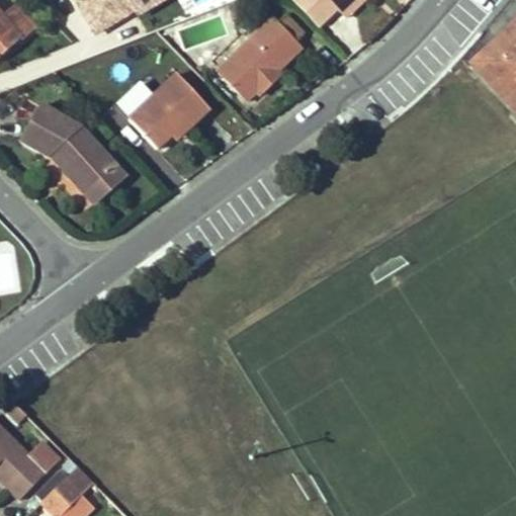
[(332,0),(343,11),(354,0),(332,0)]
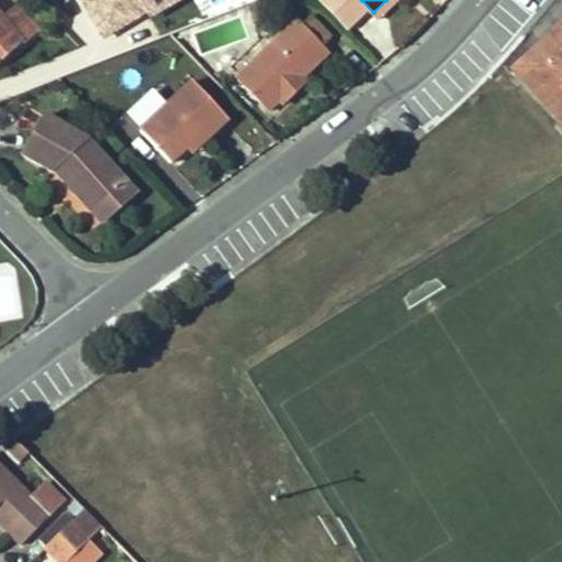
[(386,0),(374,12),(379,19),(398,0),(386,0)]
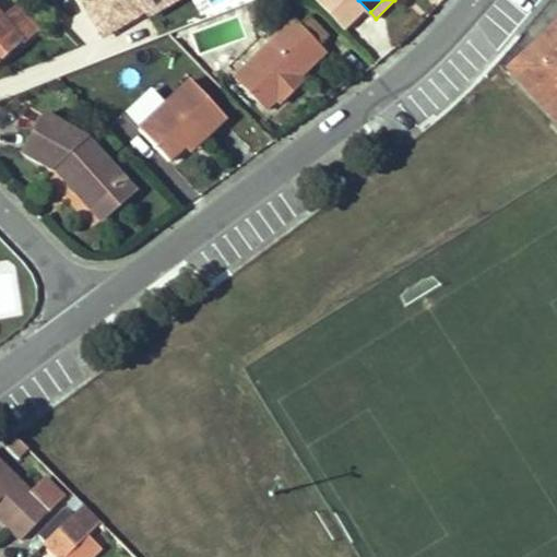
[(0,62),(40,27),(22,9),(8,21),(0,12),(0,62)]
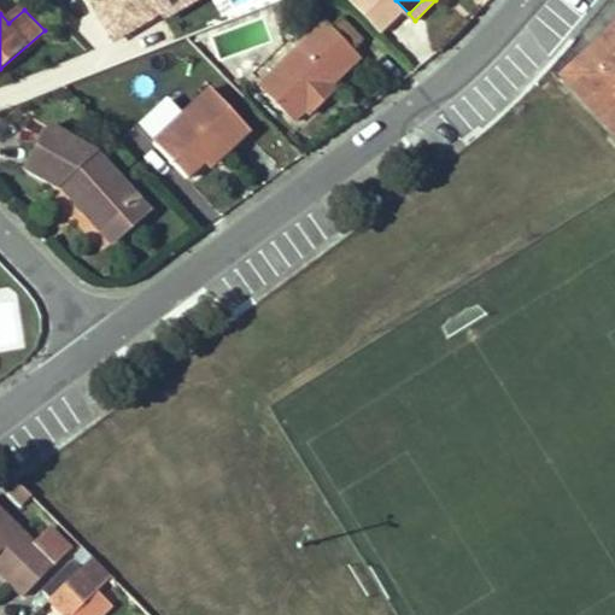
[(329,97),(324,91),(333,82),(361,54),(352,47),(364,35),(343,16),(332,27),(324,19),(302,41),(270,72),(259,82),(294,118),(305,107),(312,113),(329,97)]
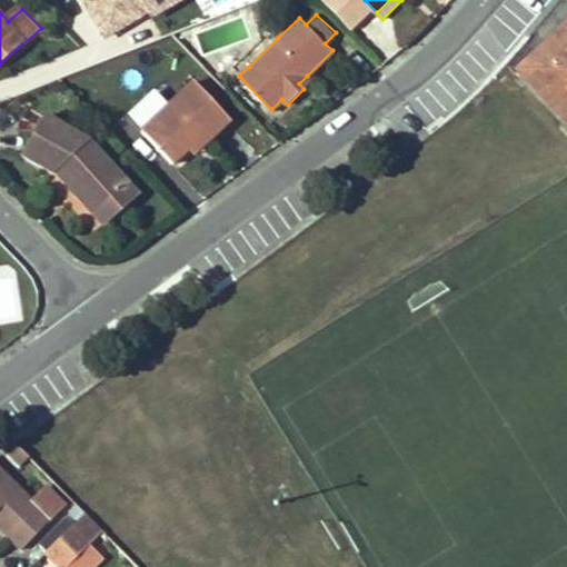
[(566,22),(544,46),(547,50),(531,66),(548,83),(543,89),(566,115),(566,22)]
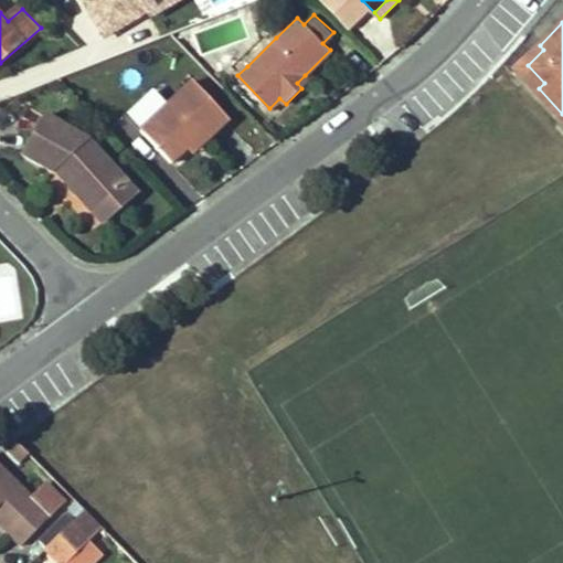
[(247,66),(276,38),(267,29),(238,57),(247,66)]
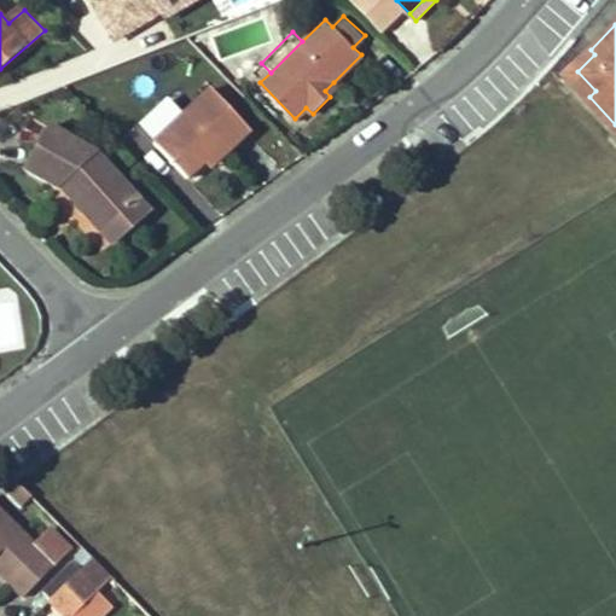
[(594,54),(591,50),(567,73),(590,97),(596,91),(577,71),(594,54)]
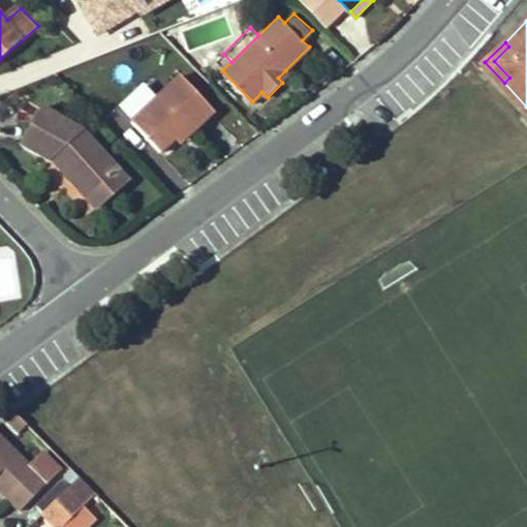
[(282,83),(289,75),(285,70),(278,78),(282,83)]
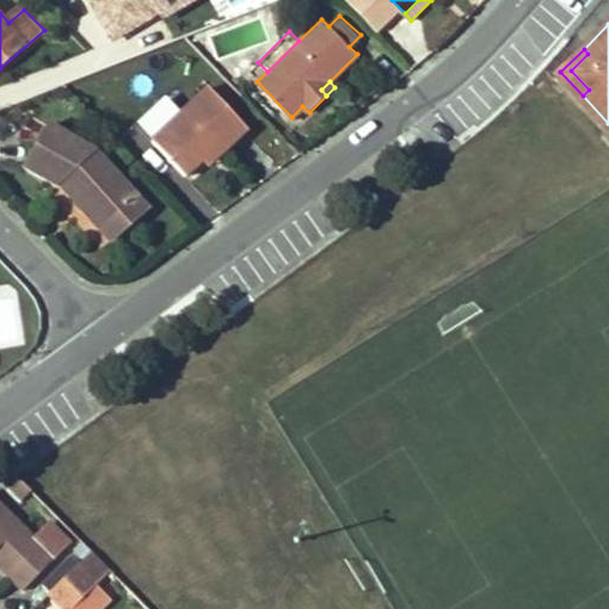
[(215,147),(222,154),(250,128),(210,86),(155,139),(189,173),(204,158),(215,147)]
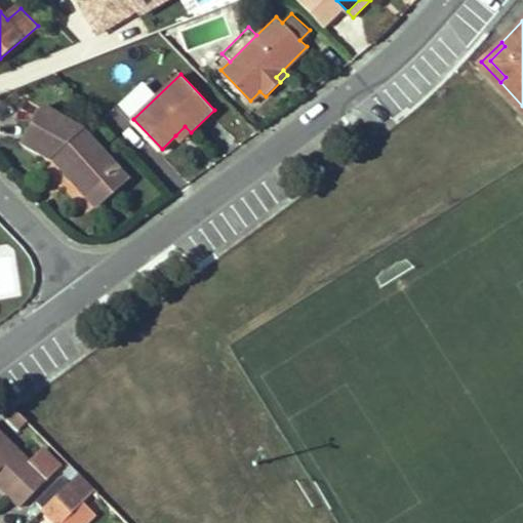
[(56,162),(91,200),(122,171),(84,129),(44,109),(25,147),(56,162)]
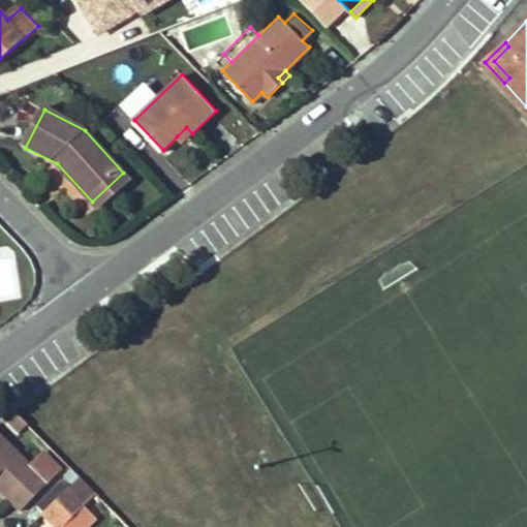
[(352,131),(360,142),(371,131),(364,122),(352,131)]
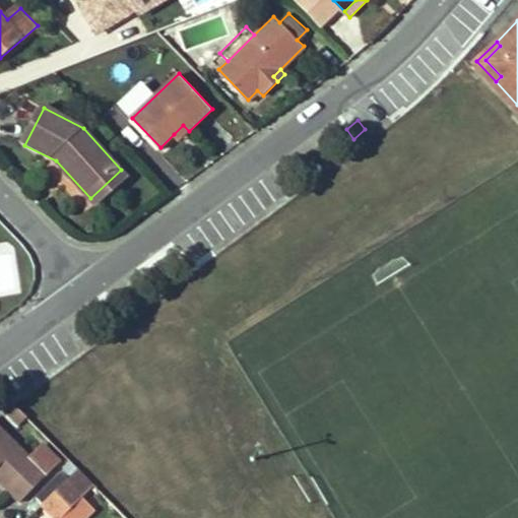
[(183,125),(174,134),(179,140),(189,131),(183,125)]
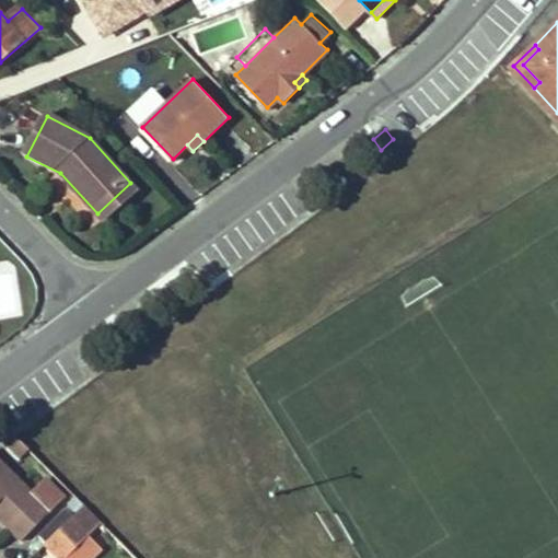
[(31,451),(16,437),(7,427),(0,432),(0,433),(24,457),(31,451)]
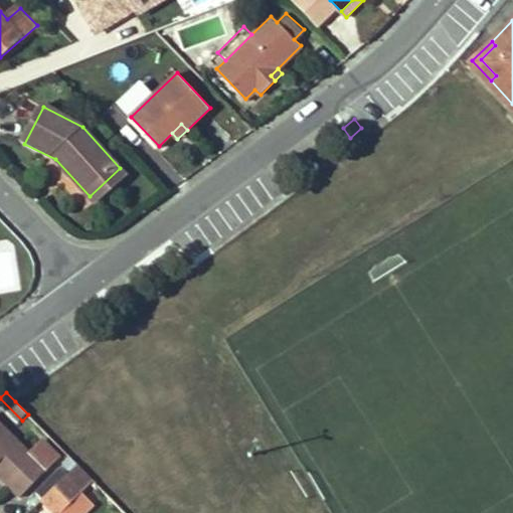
[(0,474),(21,494),(46,468),(0,423),(0,474)]
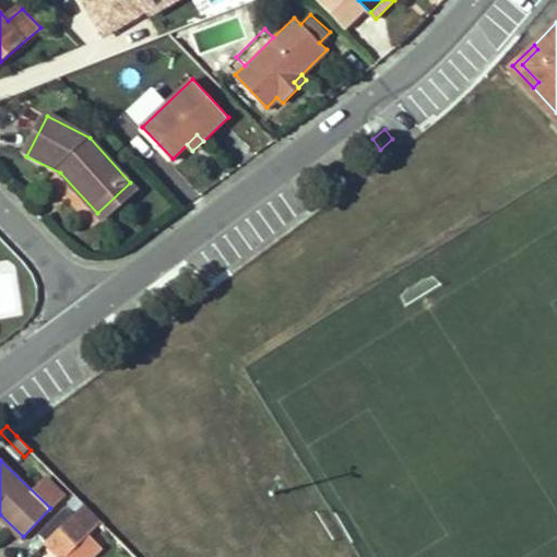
[(101,520),(83,502),(70,514),(87,532),(101,520)]
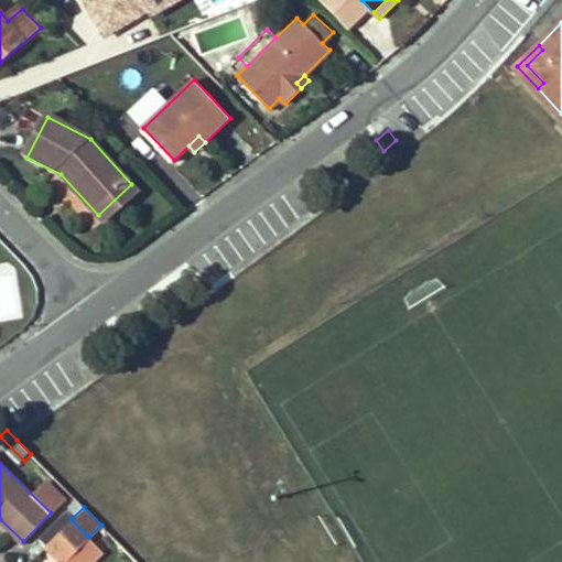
[(62,561),(88,537),(71,519),(45,546),(62,561)]
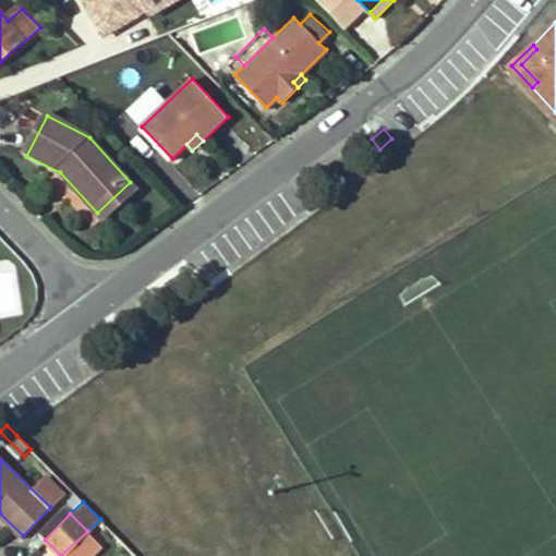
[(86,555),(99,543),(87,531),(61,555),(86,555)]
